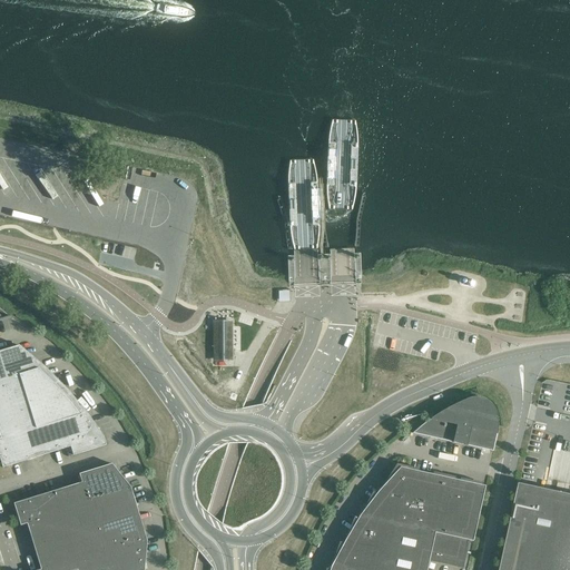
[(143,199),(143,192),(121,189),(120,196),(143,199)]
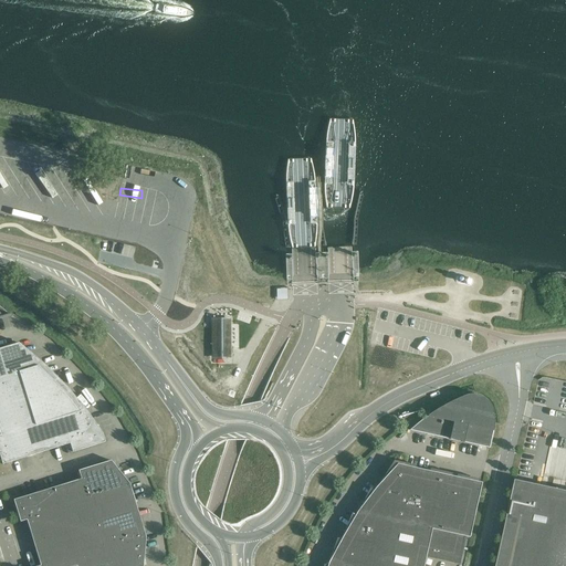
[(286,301),(286,287),(278,287),(278,302),(286,301)]
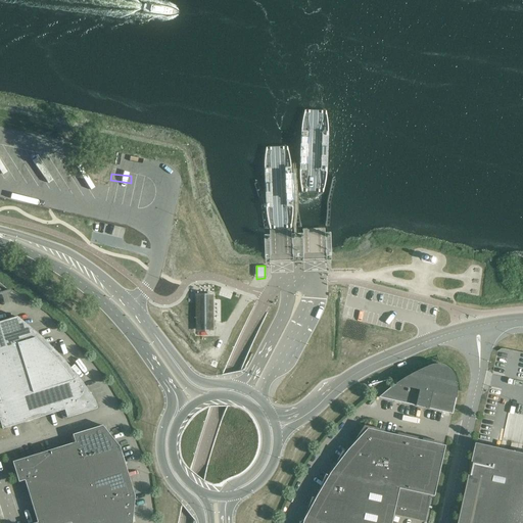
[(4,287),(1,285),(0,283),(0,294),(10,292),(9,290),(8,291),(6,289),(4,287)]
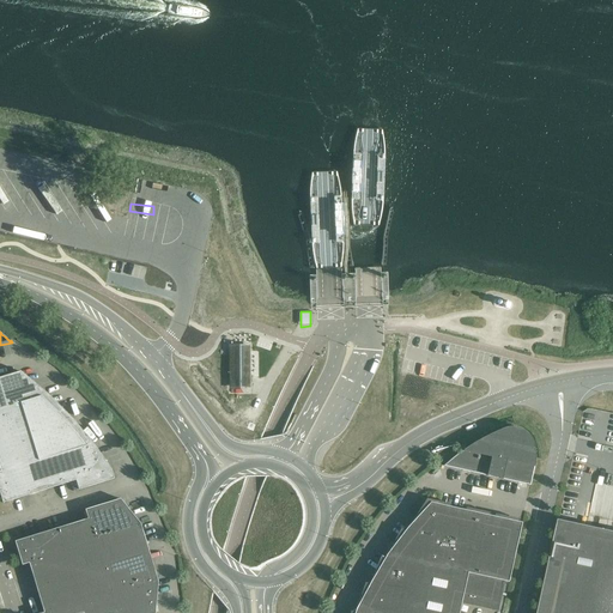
[(248,353),(231,353),(231,384),(248,384),(248,353)]
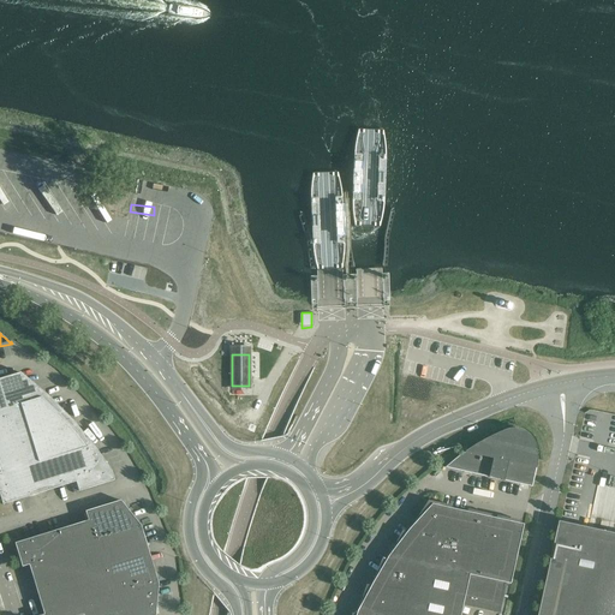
[(47,395),(40,389),(31,382),(22,372),(1,378),(11,408),(23,405),(48,396),(47,395)]
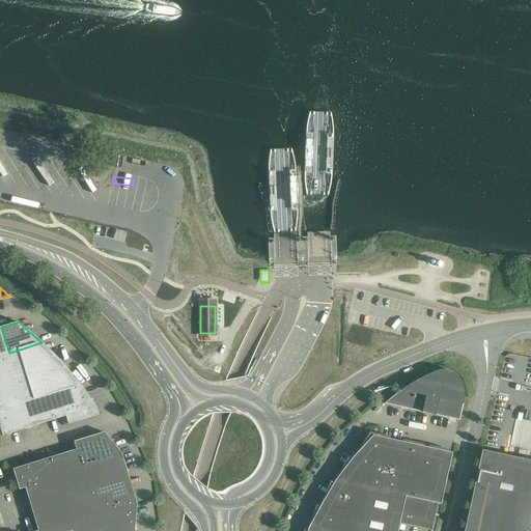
[(0,355),(9,353),(1,327),(0,327),(0,355)]
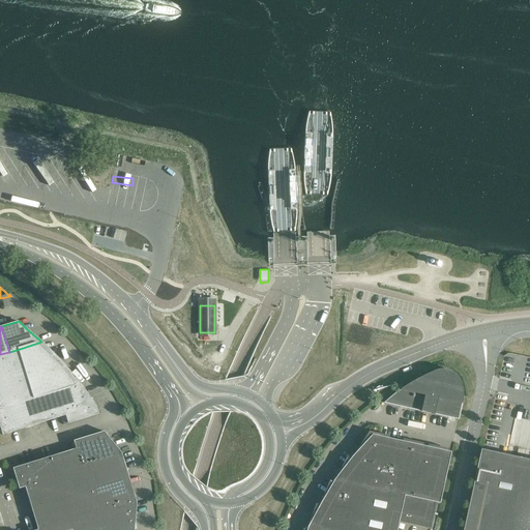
[(62,361),(56,356),(50,350),(41,342),(20,349),(27,373),(62,362),(62,361)]
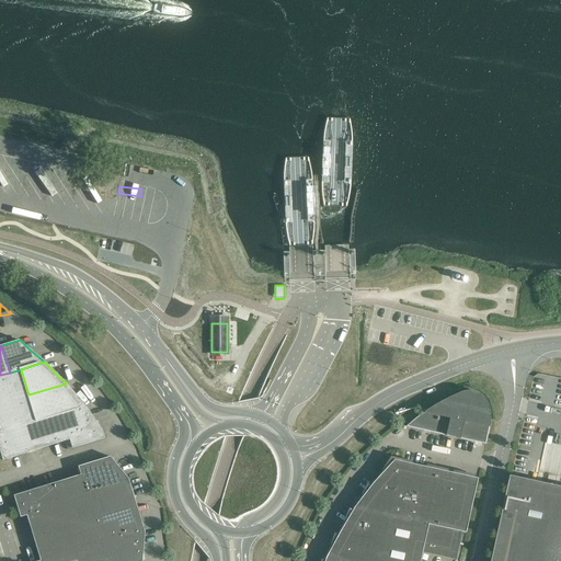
[(0,403),(29,395),(21,369),(10,373),(0,375),(0,403)]
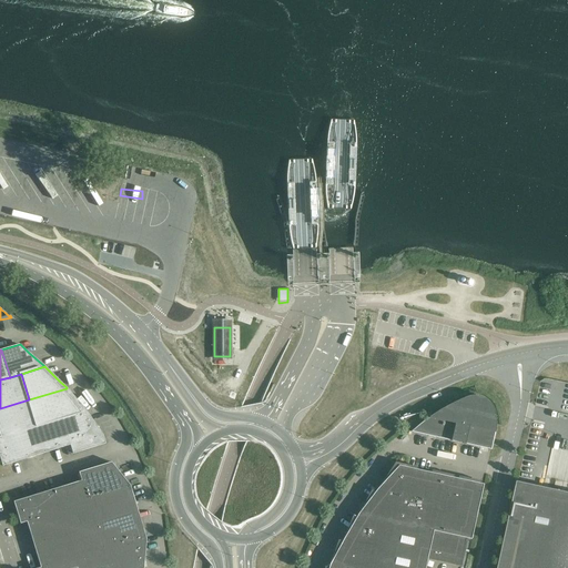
[(85,411),(81,405),(74,397),(67,388),(29,399),(38,425),(61,418),(85,411)]
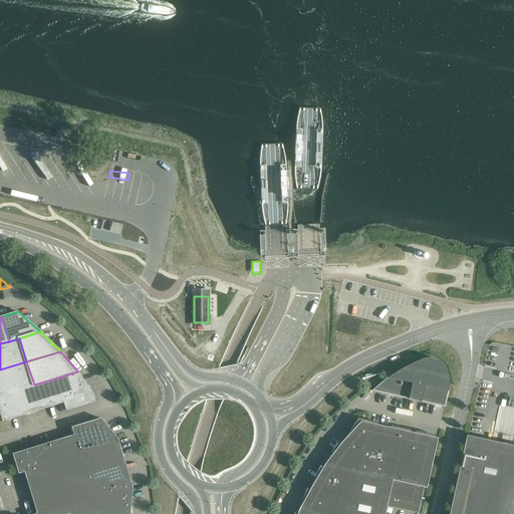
[(372,391),(388,395),(392,396),(395,396),(409,399),(408,400),(409,400),(415,401),(421,402),(422,403),(422,402),(423,403),(435,405),(438,406),(442,407),(445,407),(448,392),(449,388),(449,386),(449,382),(449,380),(449,378),(448,376),(448,373),(447,371),(447,369),(446,368),(446,367),(445,365),(443,364),(442,363),(441,362),(439,361),(437,359),(435,359),(433,358),(431,358),(428,358),(426,358),(423,359),(419,361),(413,363),(411,364),(408,366),(401,369),(397,372),(393,374),(391,376),(384,380),(378,386),(372,391)]
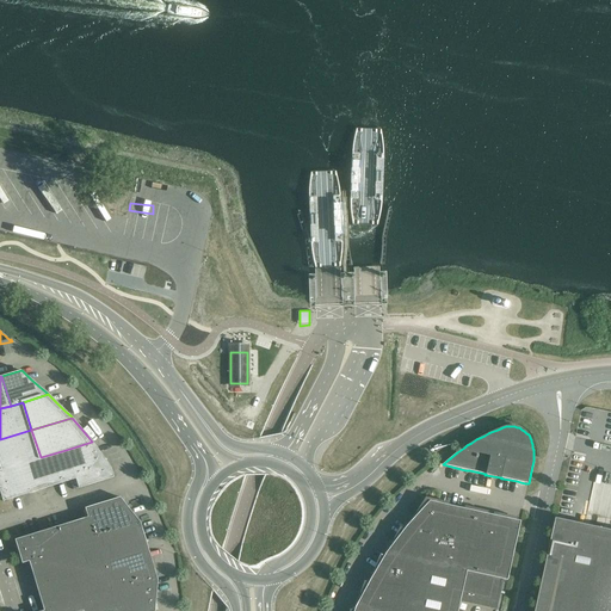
[(41,457),(31,430),(0,439),(0,468),(0,470),(30,461),(41,457)]
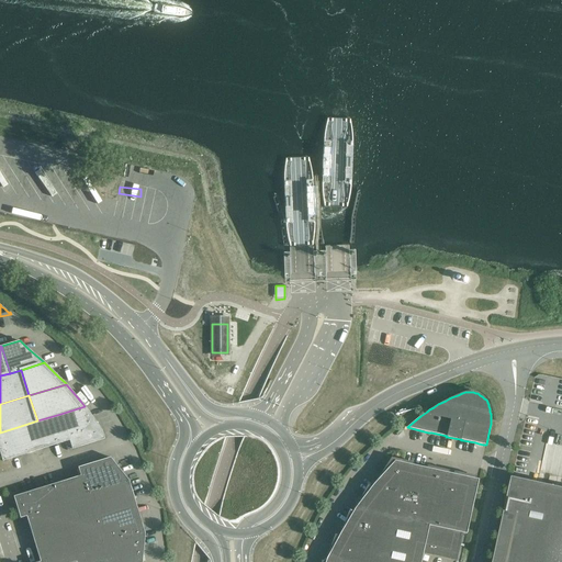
[(101,430),(98,425),(92,416),(85,406),(60,414),(69,440),(72,449),(104,439),(101,430)]
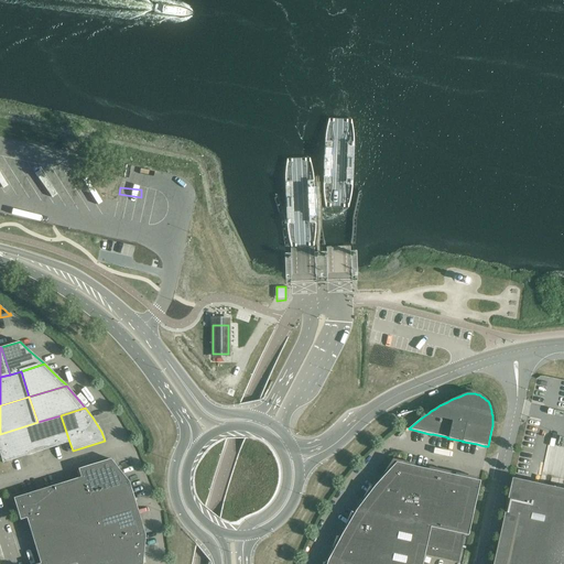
[(69,442),(61,415),(38,422),(28,425),(36,453),(69,442)]
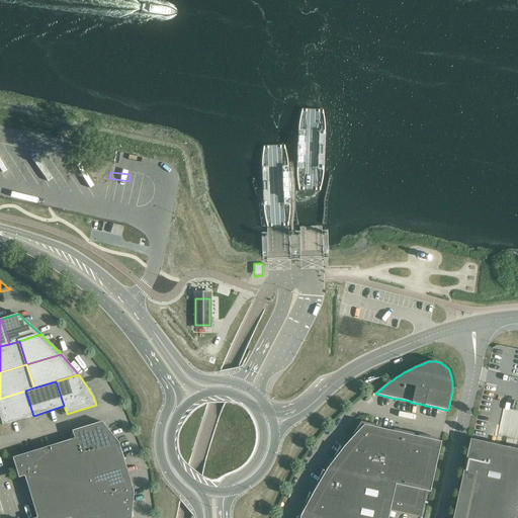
[(33,416),(25,391),(0,399),(0,398),(0,418),(2,425),(8,423),(24,418),(33,416)]
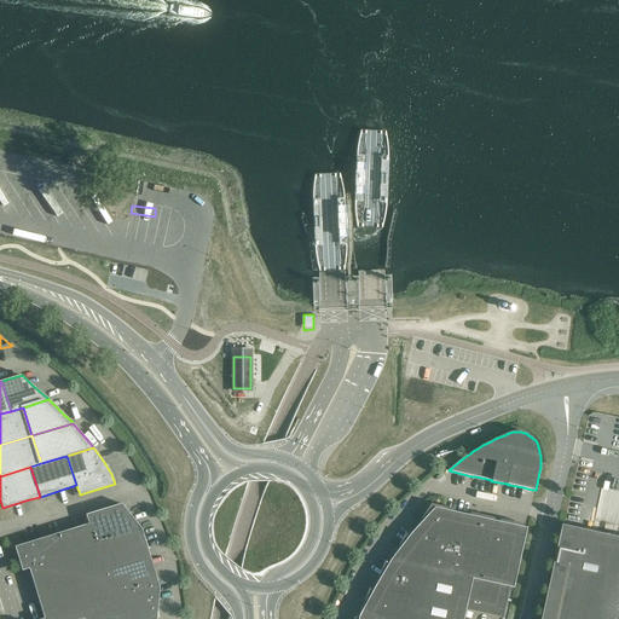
[(142,530),(129,514),(122,504),(121,504),(86,515),(88,524),(94,544),(142,530)]
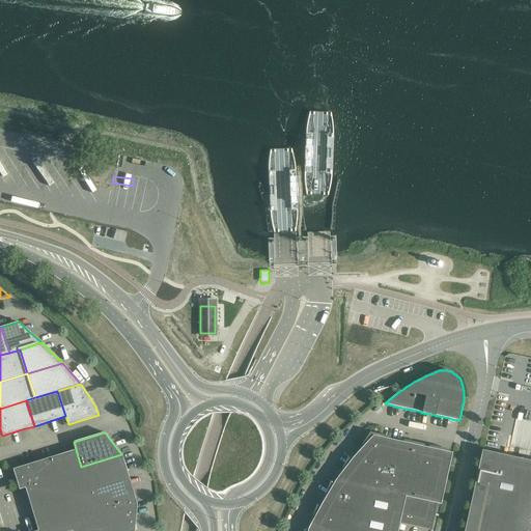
[(401,442),(390,439),(390,437),(370,432),(360,447),(357,453),(353,458),(396,468),(401,442)]
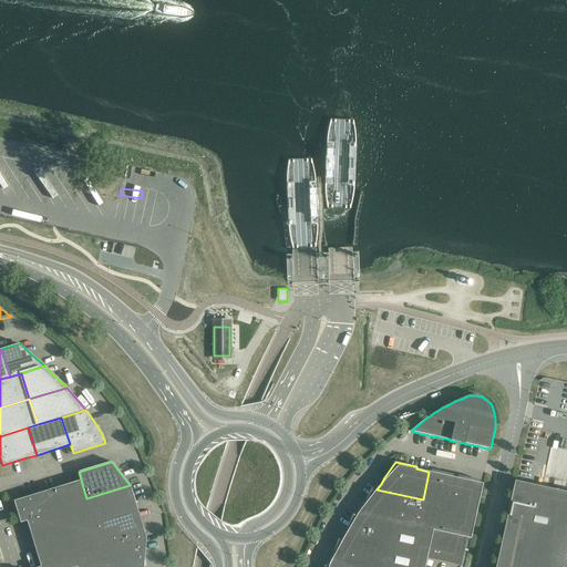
[(423,500),(416,527),(449,534),(461,478),(461,476),(457,475),(457,478),(453,477),(453,475),(431,470),(430,472),(429,472),(423,500)]
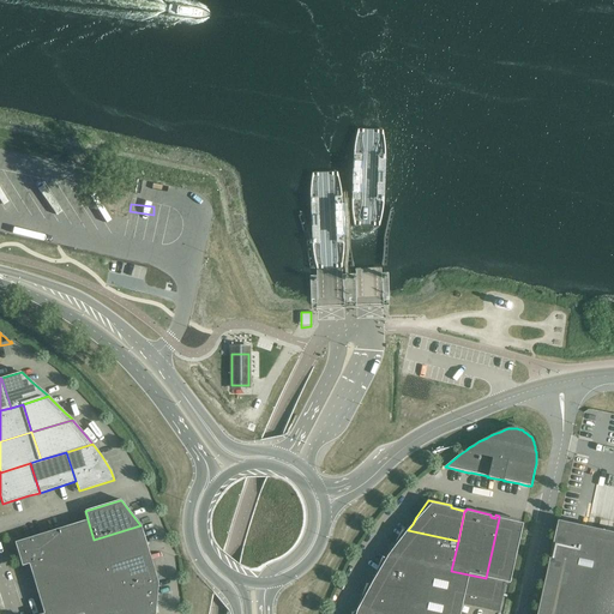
[(499,518),(486,578),(504,582),(510,583),(523,524),(519,523),(521,521),(499,516),(499,518)]
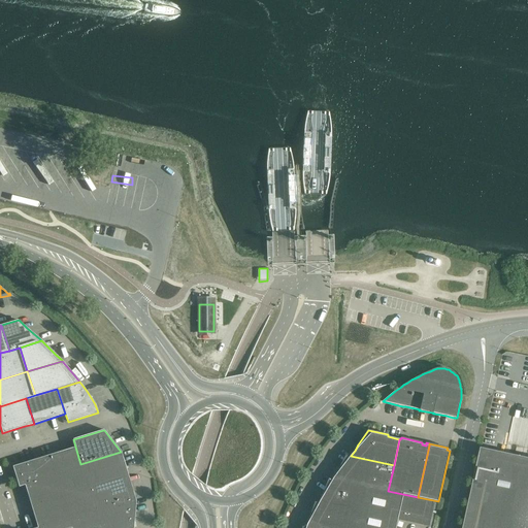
[(88,489),(80,464),(75,447),(61,452),(52,455),(53,457),(58,475),(64,496),(88,489)]
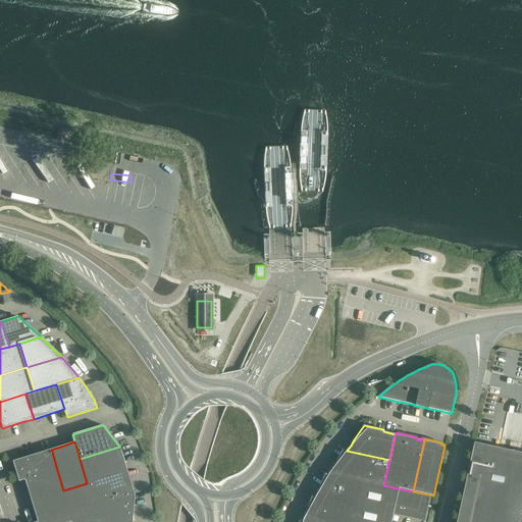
[(521,521),(521,456),(519,456),(508,453),(500,452),(493,450),(487,449),(488,447),(477,444),(475,455),(474,454),(469,473),(469,477),(458,521),(521,521)]
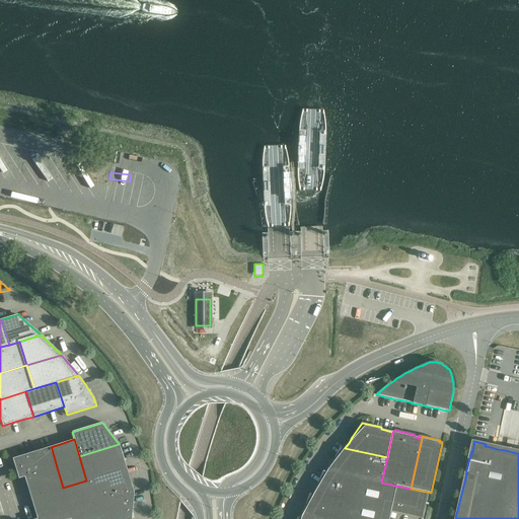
[(127,468),(124,459),(119,444),(79,456),(86,480),(127,468)]
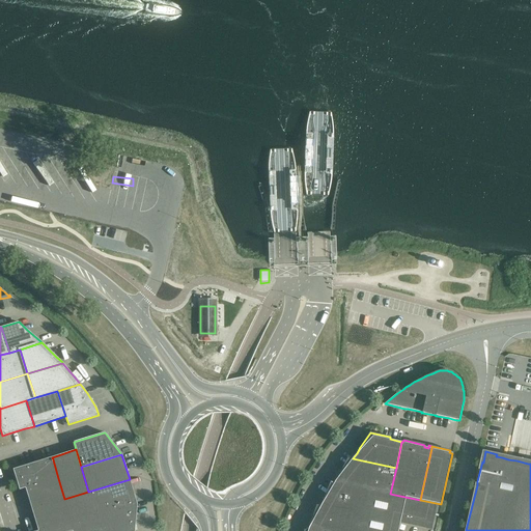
[(58,478),(53,459),(52,457),(22,466),(20,467),(12,469),(19,490),(25,487),(58,478)]
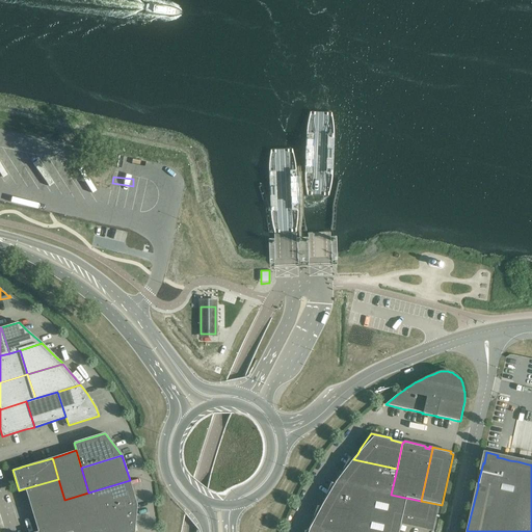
[(353,459),(351,460),(348,459),(346,461),(339,478),(336,481),(336,482),(363,488),(391,495),(397,469),(353,459)]
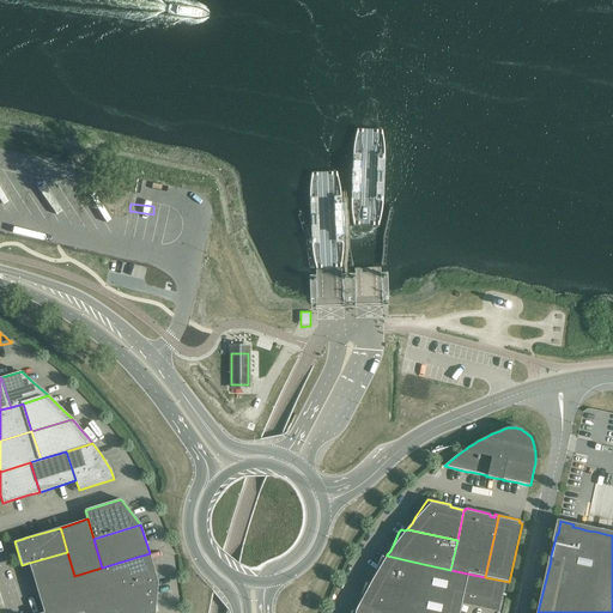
[(74,576),(67,552),(29,563),(36,588),(74,576)]
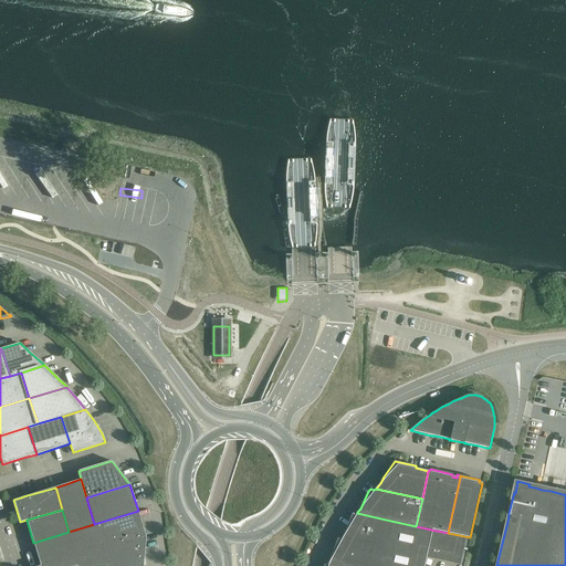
[(146,537),(142,522),(140,521),(138,511),(94,524),(103,551),(146,537)]
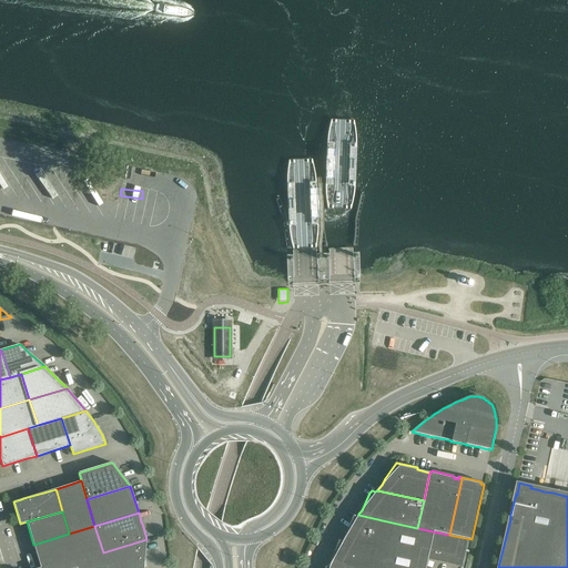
[(345,536),(343,539),(382,548),(387,521),(358,515),(357,516),(353,515),(352,517),(345,536)]
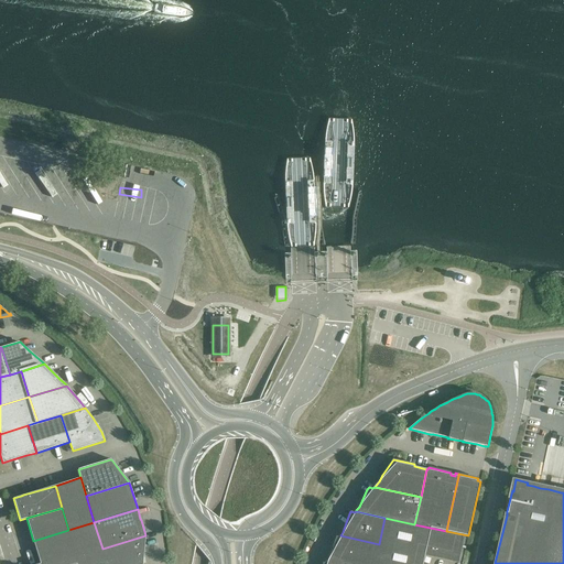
[(456,561),(463,534),(446,531),(414,524),(384,518),(379,544),(375,563),(422,563),(423,560),(425,552),(429,553),(433,554),(433,556),(456,561)]
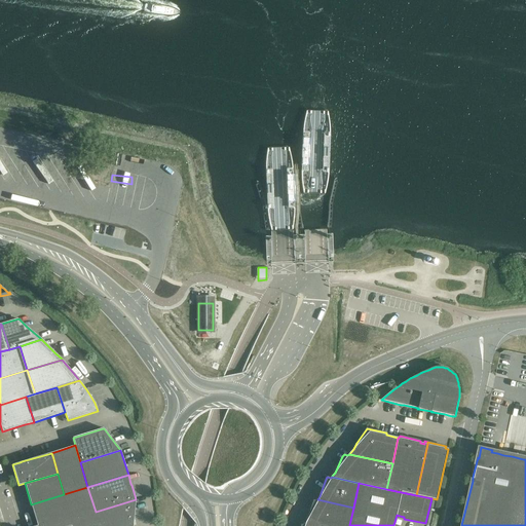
[(100,525),(96,512),(87,487),(64,494),(70,516),(73,525),(100,525)]
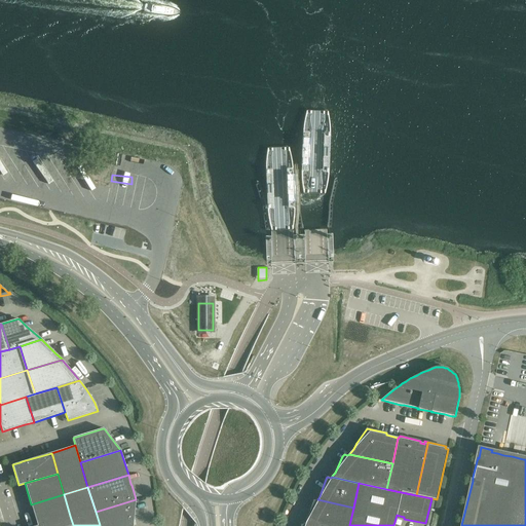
[(70,516),(64,494),(31,504),(38,525),(70,516)]
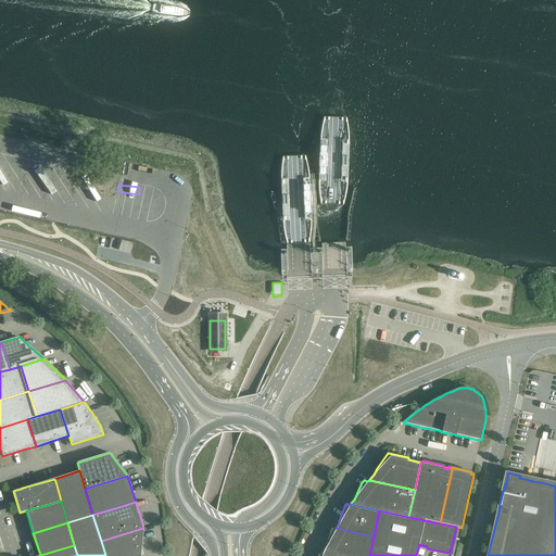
[(140,555),(142,545),(142,538),(143,528),(101,541),(105,555),(140,555)]
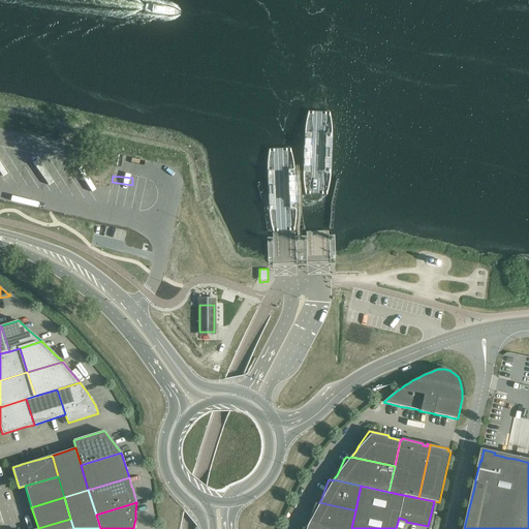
[(309,523),(307,526),(321,528),(351,528),(355,510),(319,502),(318,504),(315,503),(308,523),(309,523)]
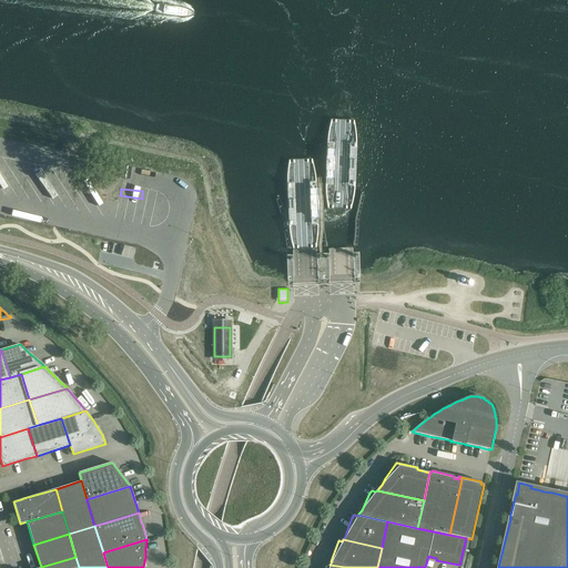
[(79,567),(75,557),(41,567),(38,567),(79,567)]
